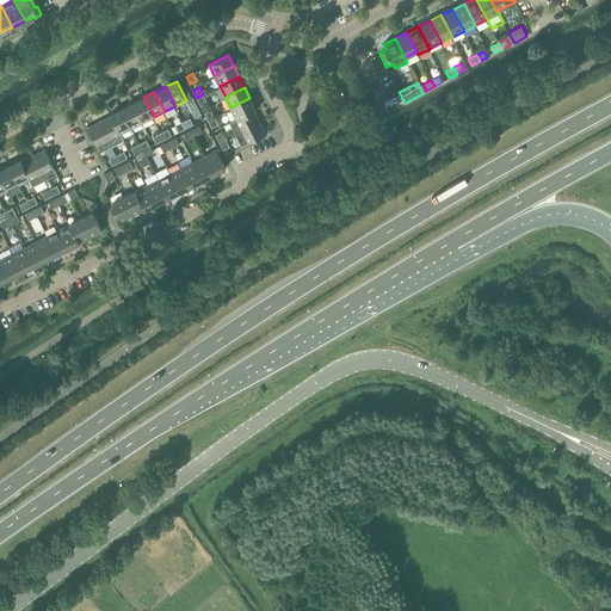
[(203,94),(197,98),(201,106),(208,103),(203,94)]
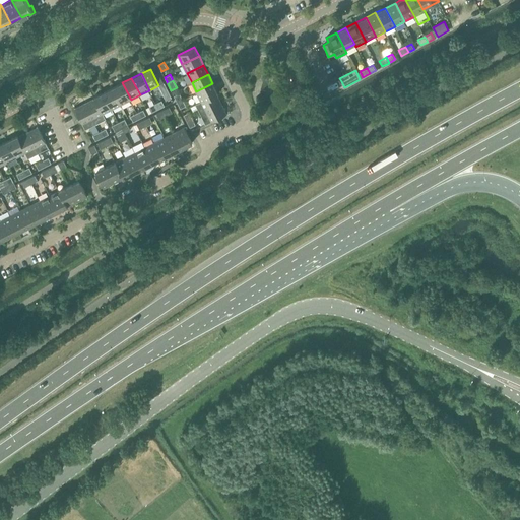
[(113,87),(122,104),(131,100),(122,82),(113,87)]
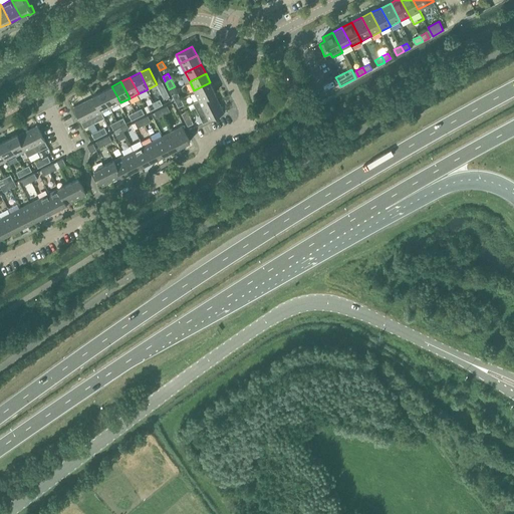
[(194,90),(199,99),(199,100),(214,93),(216,92),(210,82),(194,90)]
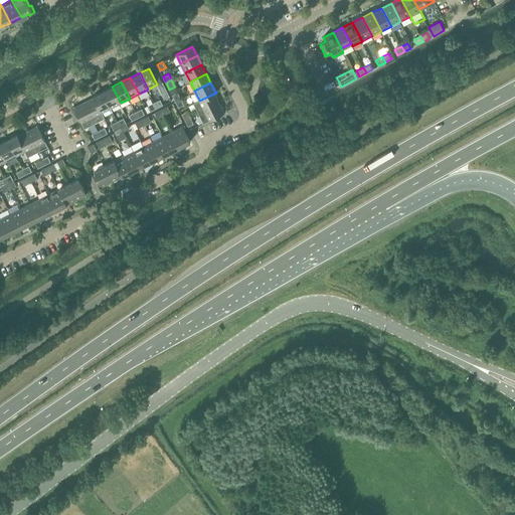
[(103,92),(111,108),(121,103),(112,87),(103,92)]
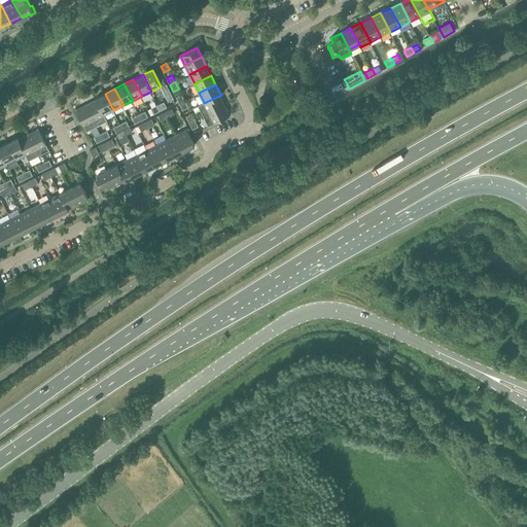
[(113,110),(105,94),(95,99),(96,100),(103,115),(104,115),(113,110)]
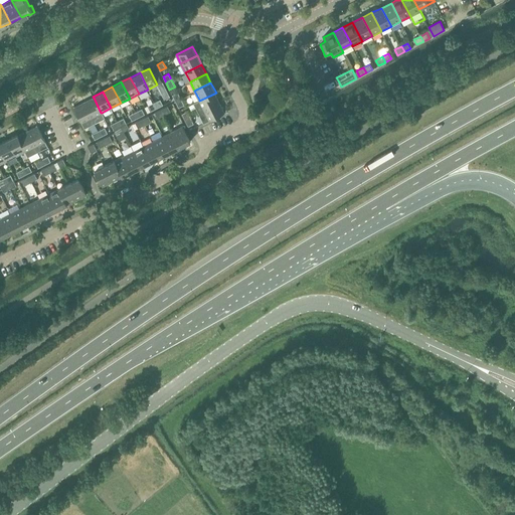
[(175,101),(181,98),(178,92),(172,95),(175,101)]
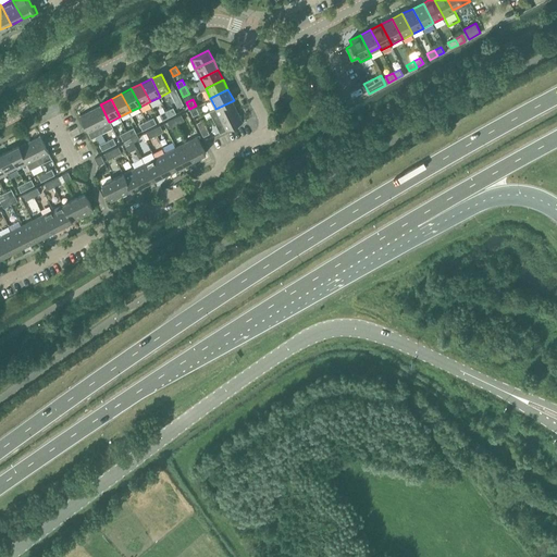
[(214,122),(237,111),(232,101),(215,109),(215,108),(209,111),(214,122)]
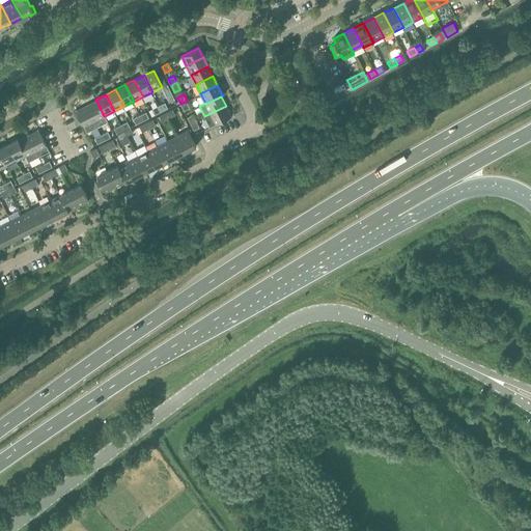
[(87,105),(98,127),(108,121),(105,116),(104,116),(96,101),(87,105)]
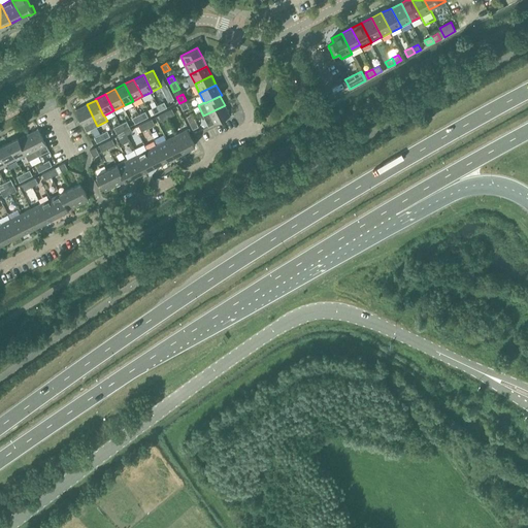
[(186,100),(179,103),(184,110),(189,107),(186,100)]
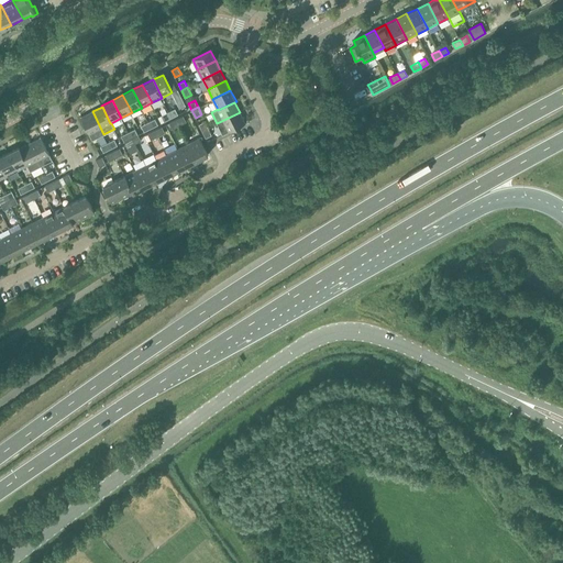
[(168,111),(172,118),(178,114),(175,109),(168,111)]
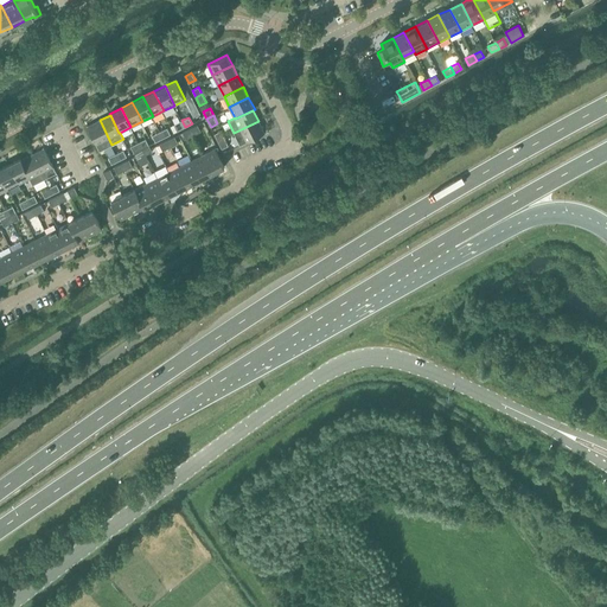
[(112,145),(100,120),(88,126),(88,125),(87,125),(100,151),(112,145)]
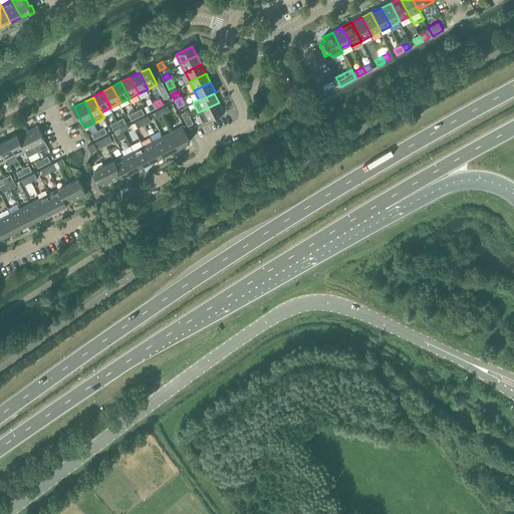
[(157,107),(154,101),(148,105),(150,110),(157,107)]
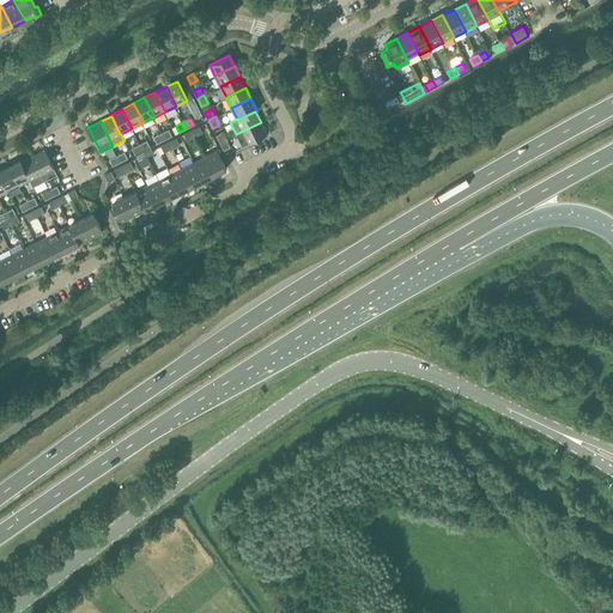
[(261,122),(236,134),(242,146),(268,133),(268,132),(267,133),(261,122)]
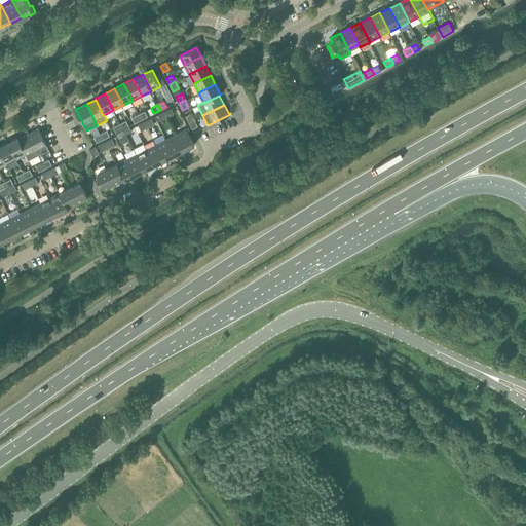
[(165,112),(167,117),(174,114),(172,109),(165,112)]
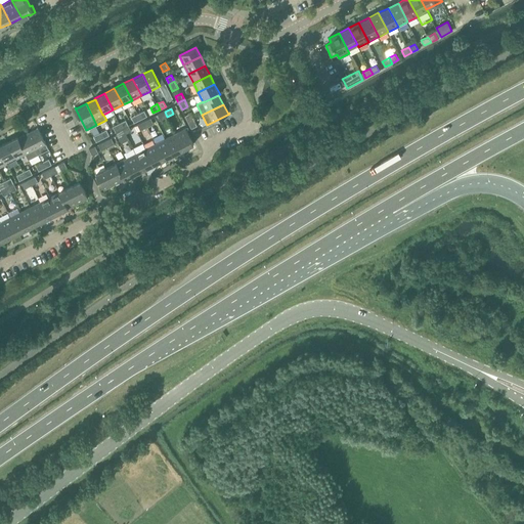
[(167,117),(165,112),(158,115),(161,121),(167,117)]
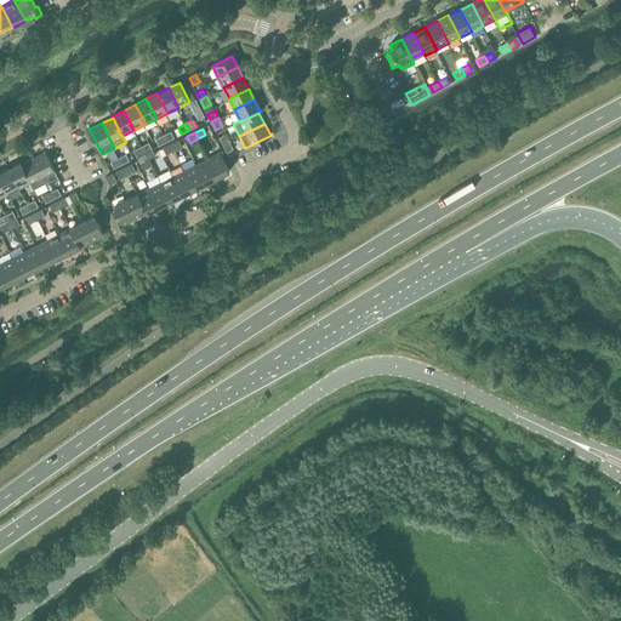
[(223,144),(229,141),(226,134),(220,137),(223,144)]
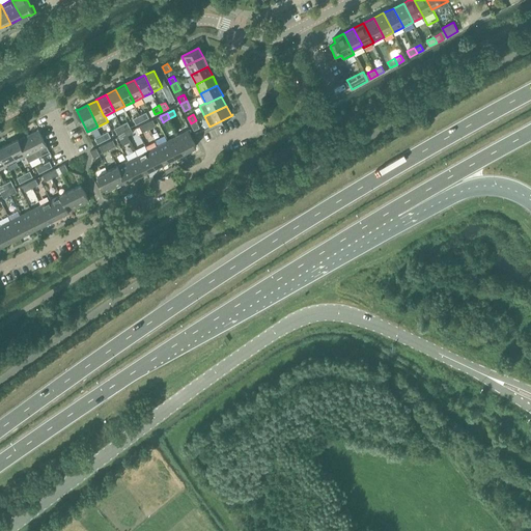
[(143,120),(140,115),(132,119),(135,124),(143,120)]
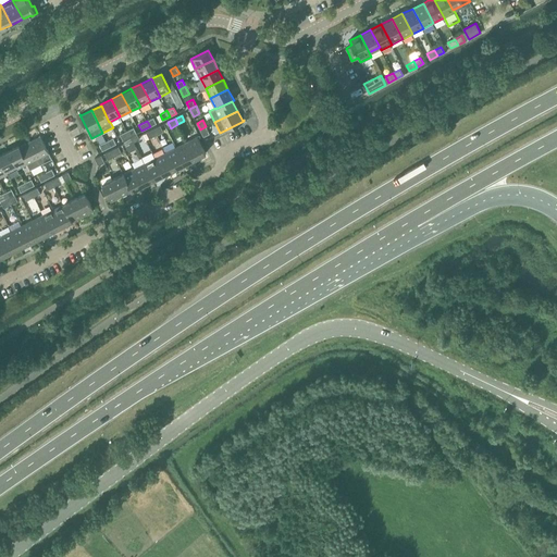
[(153,128),(157,135),(163,132),(160,125),(153,128)]
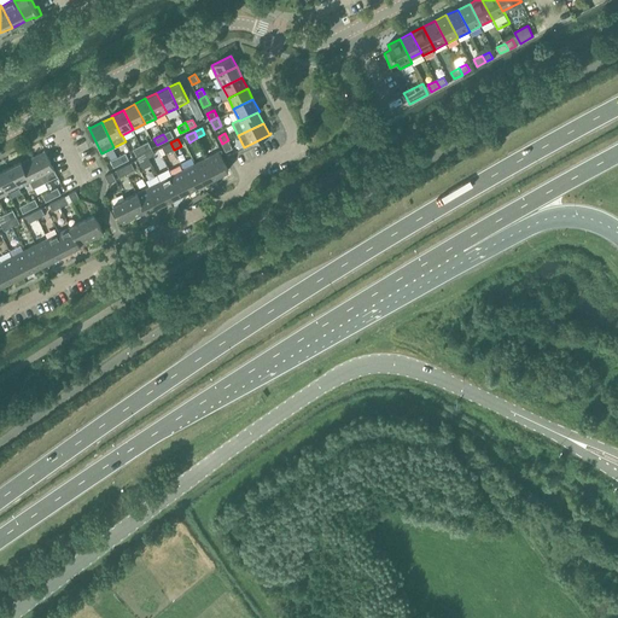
[(228,140),(222,144),(226,152),(233,149),(228,140)]
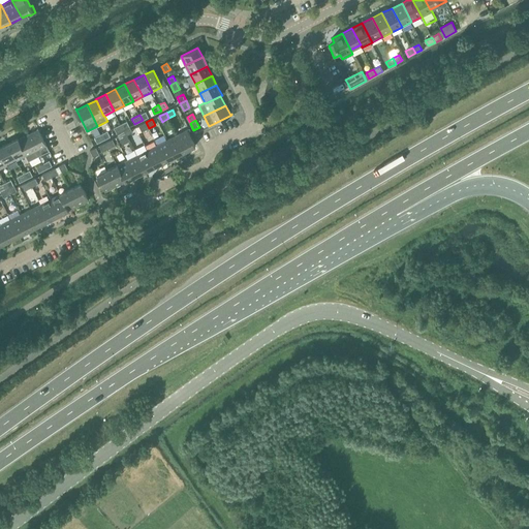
[(124,130),(130,127),(127,121),(121,124),(124,130)]
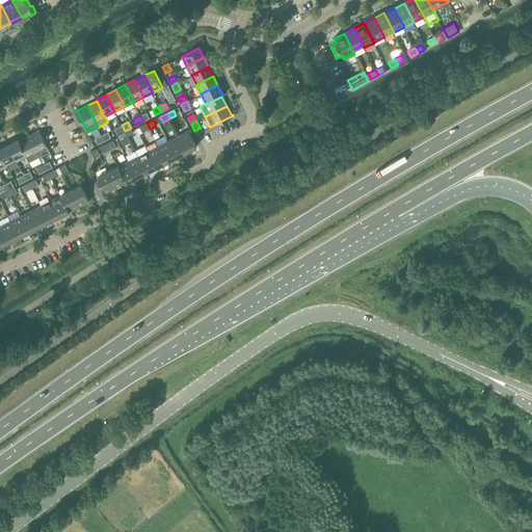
[(150,129),(147,123),(140,127),(142,132),(150,129)]
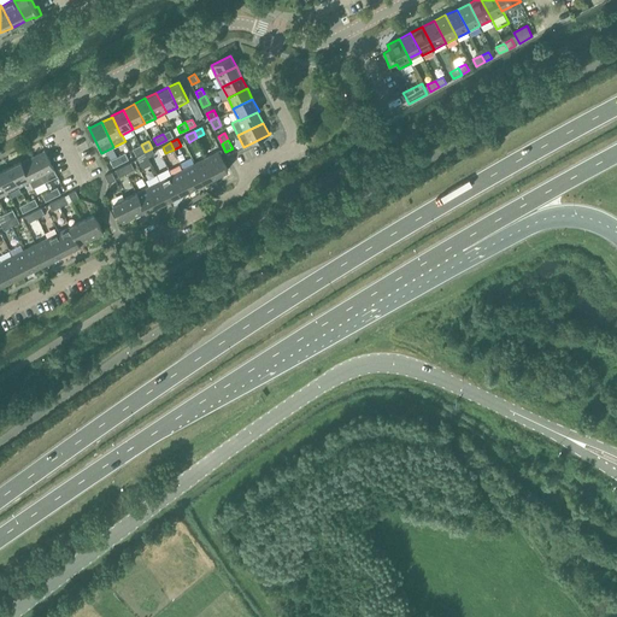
[(136,156),(145,152),(141,145),(133,150),(136,156)]
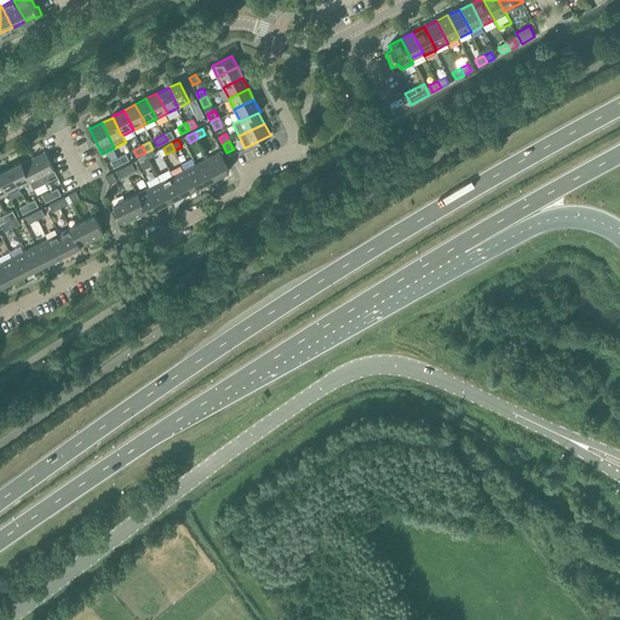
[(153,149),(145,153),(149,159),(155,155),(153,149)]
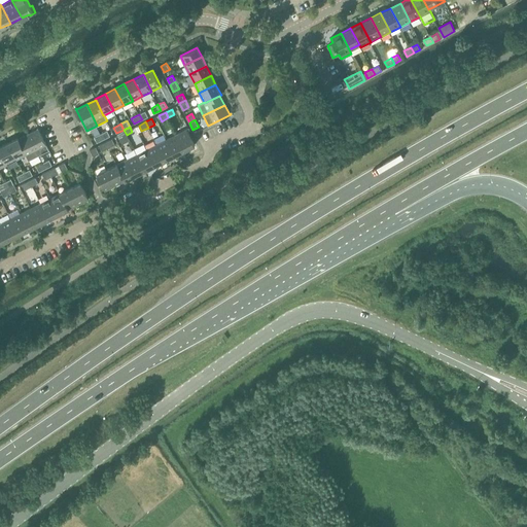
[(28,134),(39,155),(49,150),(38,128),(37,128),(37,129),(28,134)]
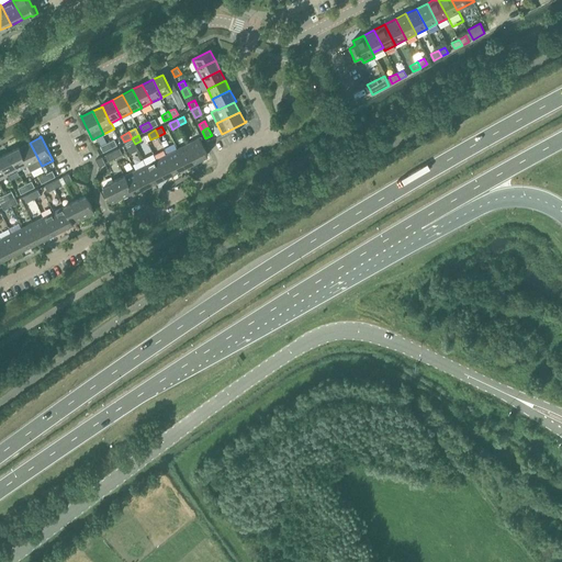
[(108,143),(111,148),(117,145),(114,138),(108,143)]
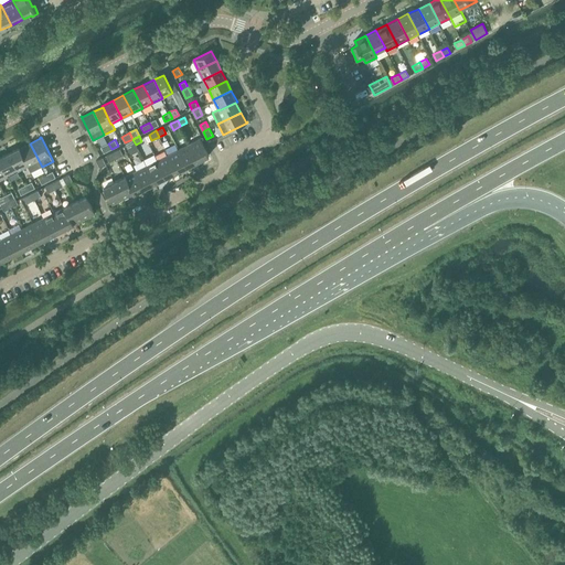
[(132,139),(125,142),(128,149),(136,145),(132,139)]
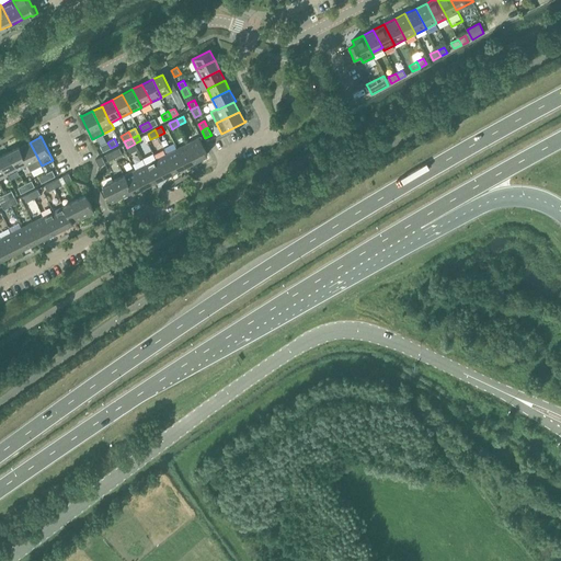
[(189,144),(197,160),(207,155),(199,138),(189,144)]
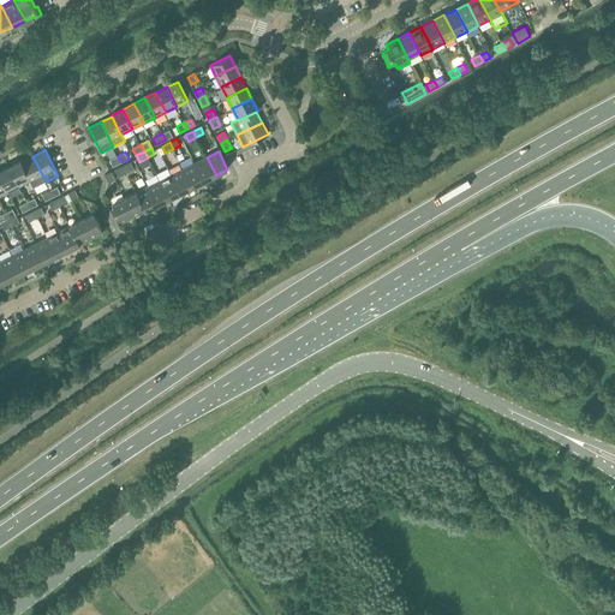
[(46,181),(33,156),(22,162),(31,180),(30,180),(33,187),(46,181)]
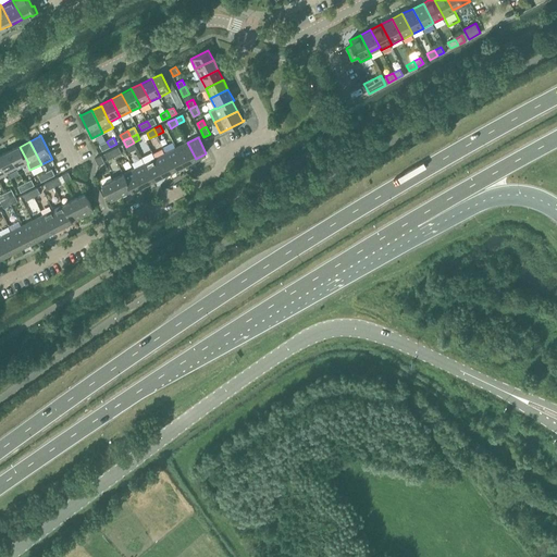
[(110,147),(107,141),(100,145),(102,150),(110,147)]
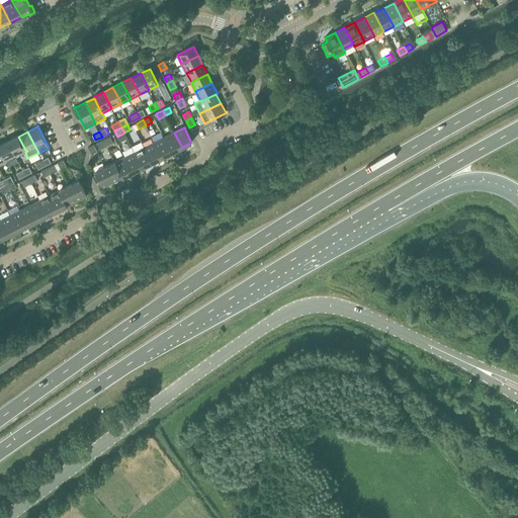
[(182,148),(174,133),(164,137),(172,153),(182,148)]
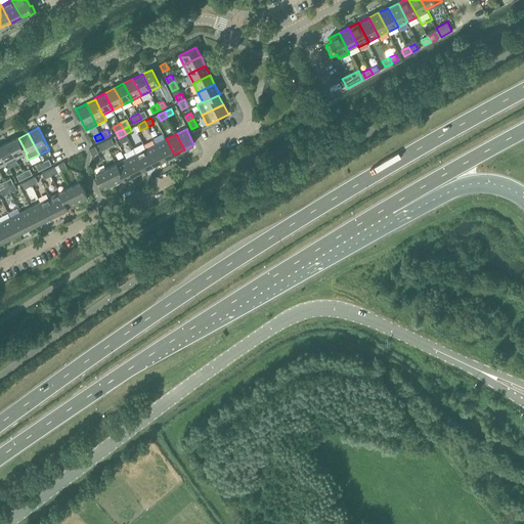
[(16,159),(26,154),(27,154),(18,138),(18,137),(7,142),(16,159)]
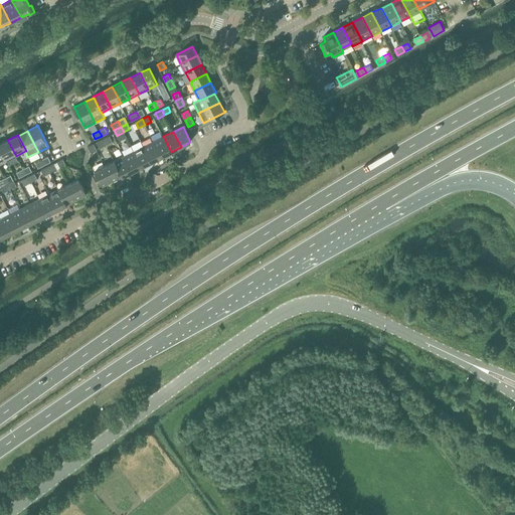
[(103,139),(106,145),(113,141),(110,136),(103,139)]
